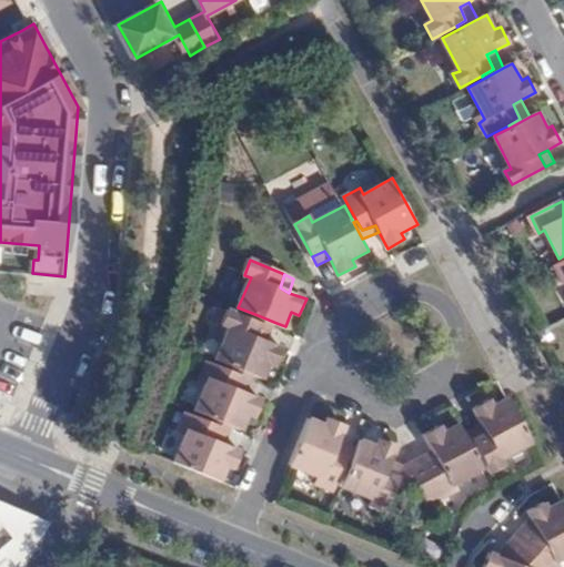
[(254,374),(265,378),(271,362),(279,365),(284,350),(269,342),(260,337),(265,325),(254,321),(228,311),(221,328),(230,332),(219,358),(235,366),(254,374)]
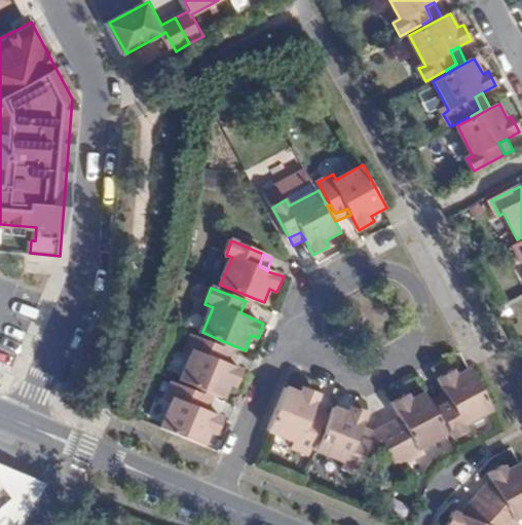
[(240,312),(249,316),(256,299),(238,292),(235,297),(246,301),(240,312)]
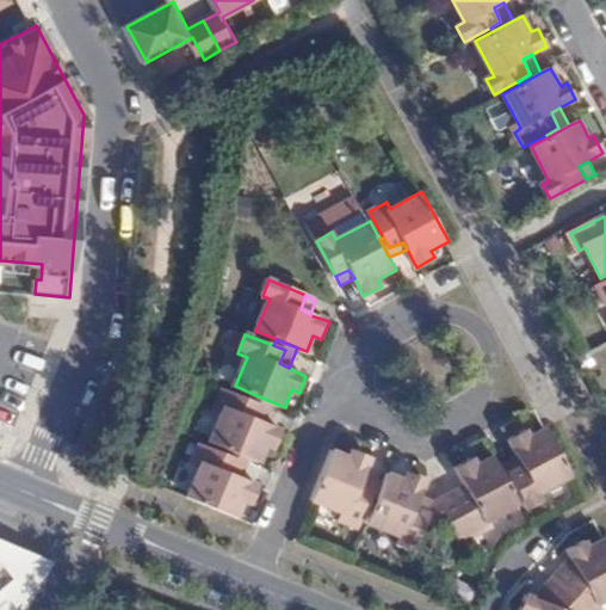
[(252,457),(263,462),(270,445),(277,448),(284,430),(267,423),(257,418),(261,405),(251,400),(222,387),(215,407),(226,413),(212,442),(232,449),(252,457)]
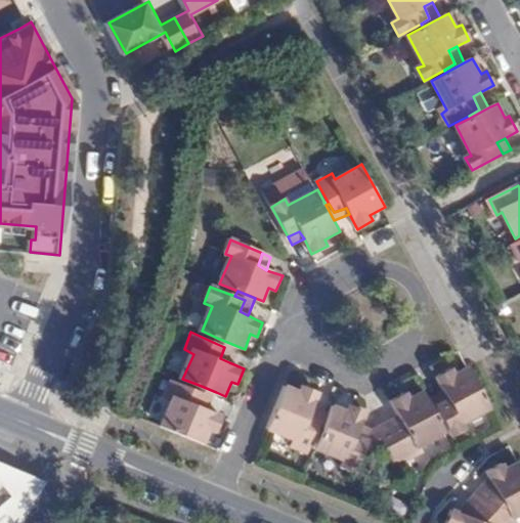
[(220,358),(229,362),(234,345),(217,338),(215,343),(224,347),(220,358)]
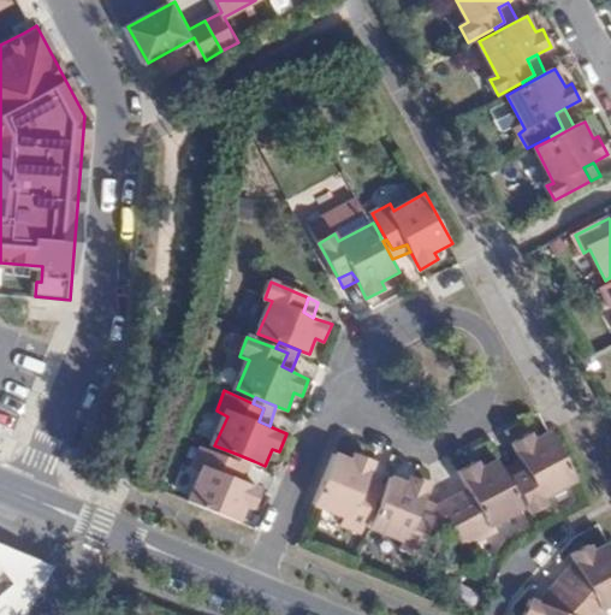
[(580,480),(552,431),(535,441),(531,432),(512,443),(521,461),(527,471),(512,478),(518,489),(532,514),(549,507),(544,498),(580,480)]
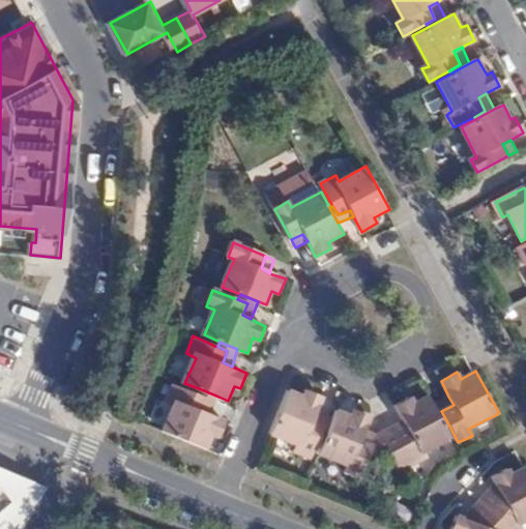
[(164,431),(207,448),(214,434),(221,436),(227,419),(211,414),(202,410),(208,399),(198,394),(173,384),(168,400),(175,404),(164,431)]
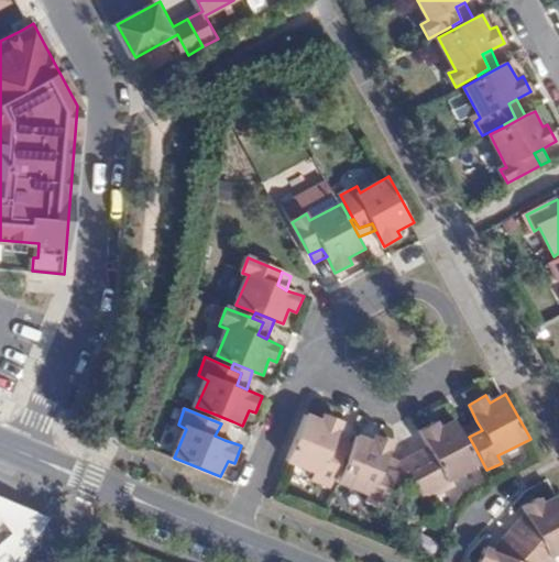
[(215,436),(225,440),(232,421),(214,414),(210,419),(221,423),(215,436)]
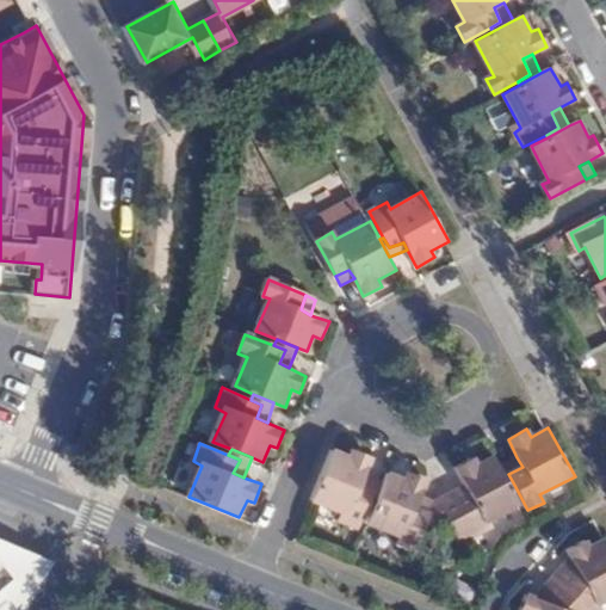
[(333,450),(313,501),(344,515),(340,522),(360,530),(376,491),(360,484),(364,476),(373,457),(356,450),(352,460),(333,450)]
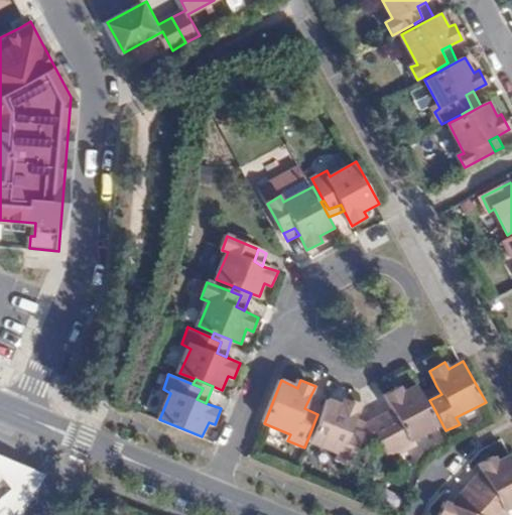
[(414,439),(440,425),(432,410),(423,393),(418,385),(403,392),(400,386),(386,393),(394,408),(398,415),(375,427),(382,439),(385,447),(391,459),(417,445),(414,439)]
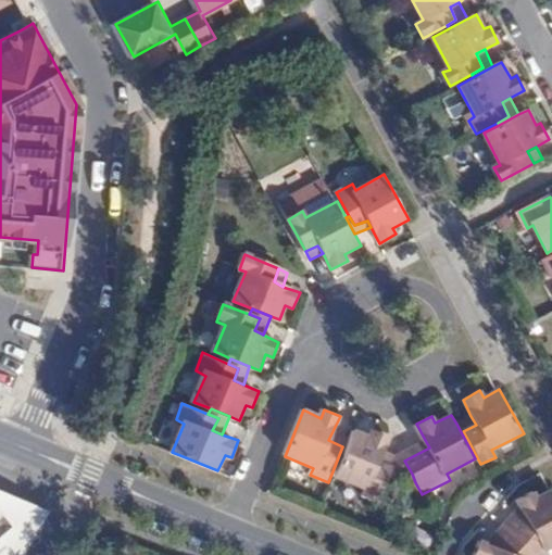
[(466,442),(468,441),(463,431),(476,425),(471,416),(456,424),(466,442)]
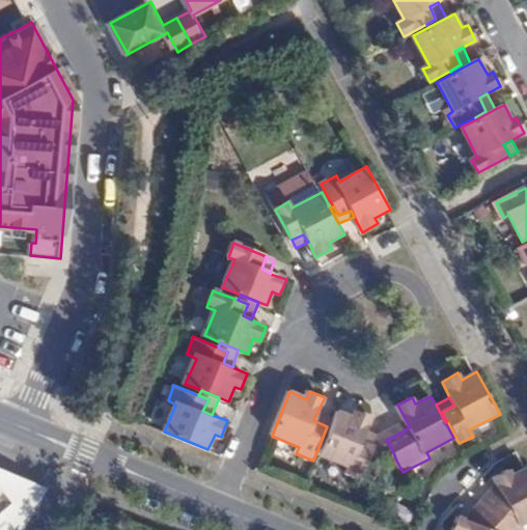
[(363,440),(366,430),(371,417),(355,410),(352,417),(338,411),(321,455),(350,467),(348,472),(362,477),(371,454),(376,445),(363,440)]
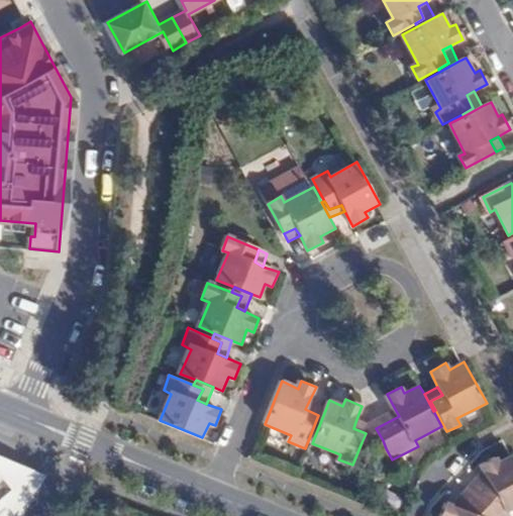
[(320,408),(308,403),(305,409),(318,415),(320,408)]
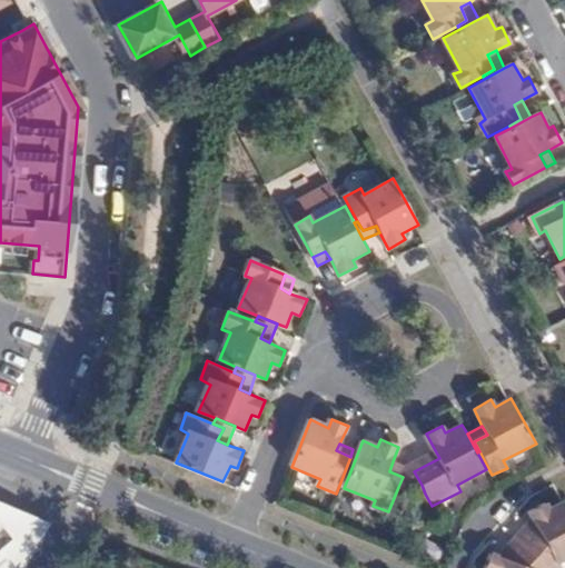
[(439,458),(435,450),(405,468),(393,461),(389,471),(403,477),(414,471),(439,458)]
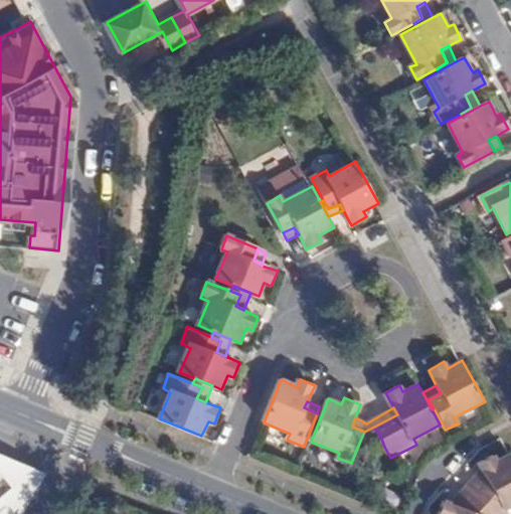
[(369,445),(381,439),(374,426),(364,432),(360,441),(369,445)]
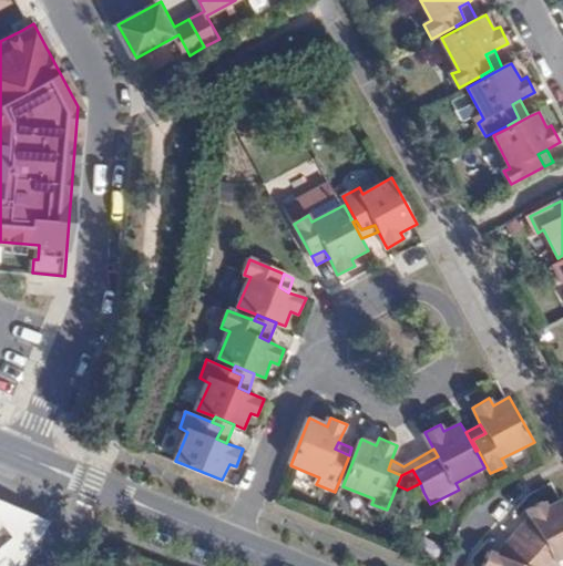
[(556,561),(562,557),(562,495),(561,493),(546,500),(550,508),(533,518),(556,561)]
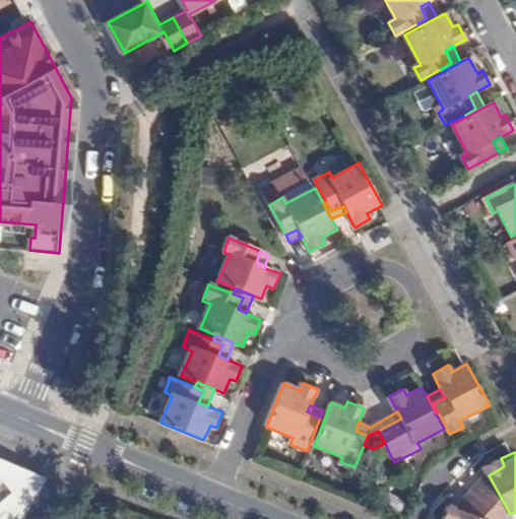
[(0,518),(20,518),(46,477),(0,458),(0,518)]
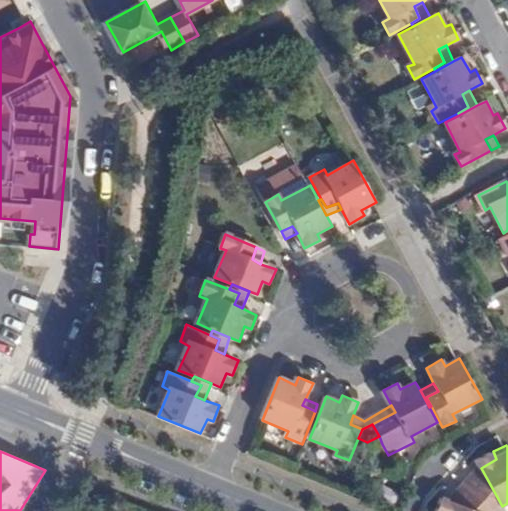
[(475,510),(443,498),(438,510),(475,510)]
